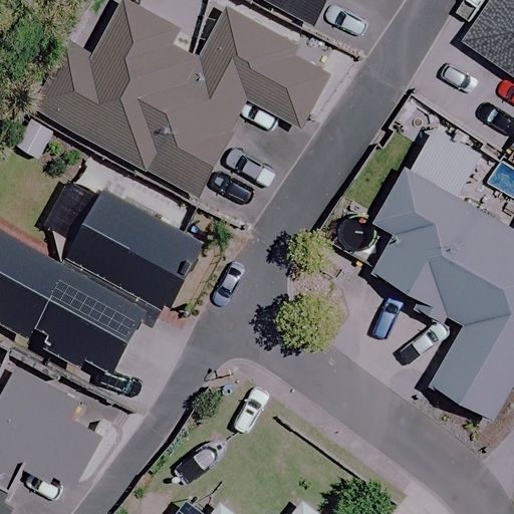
[(262,0),(312,25),(324,0),(262,0)]
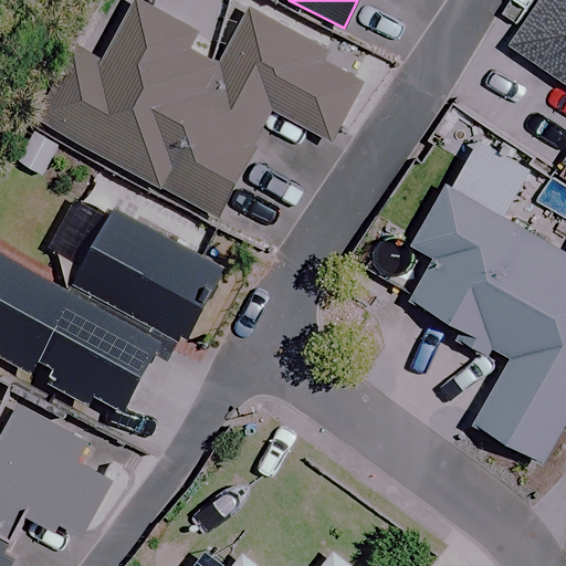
[(565,0),(538,0),(507,50),(565,85),(565,153),(559,164),(565,167),(565,0)]
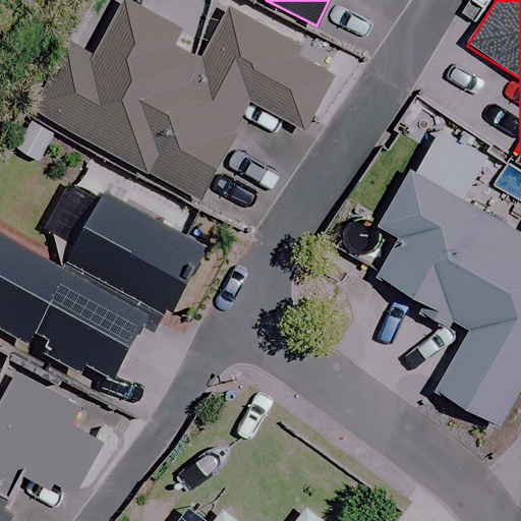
[(295,56),(300,48),(224,6),(200,50),(112,2),(84,52),(69,44),(33,111),(198,201),(251,103),(304,131),(335,76),(295,56)]
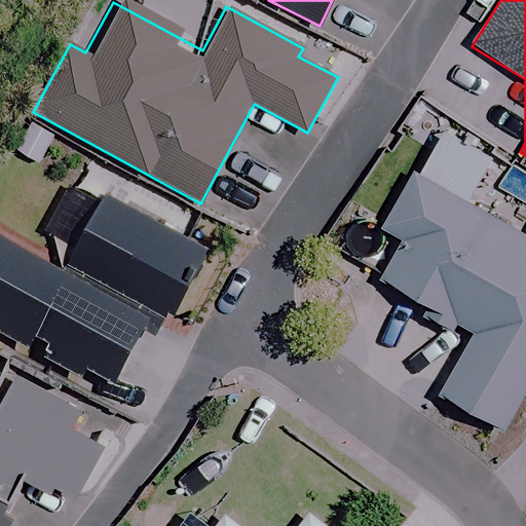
[(378,277),(430,307),(423,320),(451,335),(458,324),(473,331),(438,391),(503,429),(525,389),(525,239),(412,174),(378,232),(398,243),(378,277)]
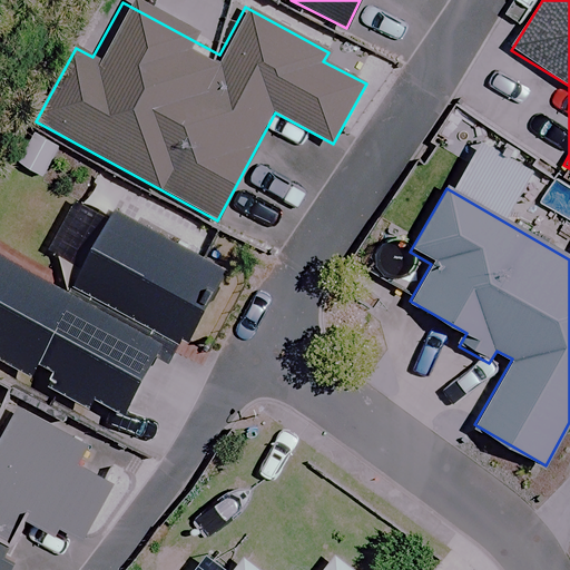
[(222,268),(109,207),(71,277),(184,338),(222,268)]
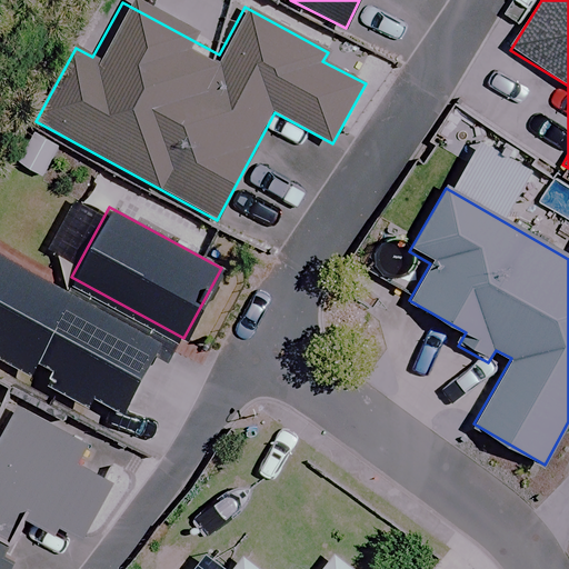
[(171,347),(0,258),(0,359),(130,427),(139,408),(171,347)]
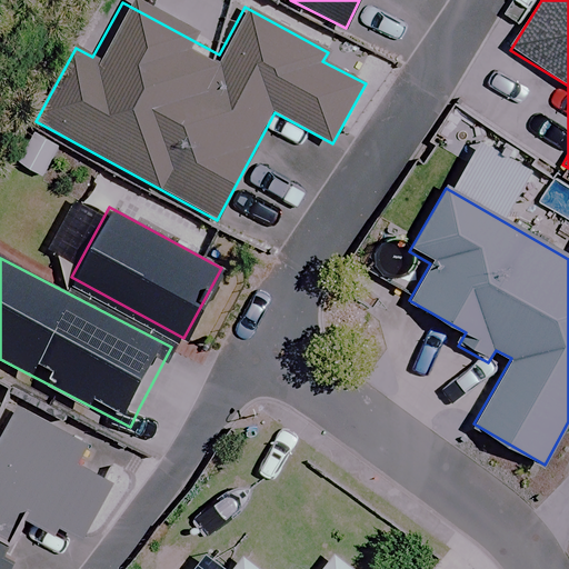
[(87,446),(8,405),(0,420),(0,568),(11,568),(38,519),(82,541),(113,482),(78,463),(87,446)]
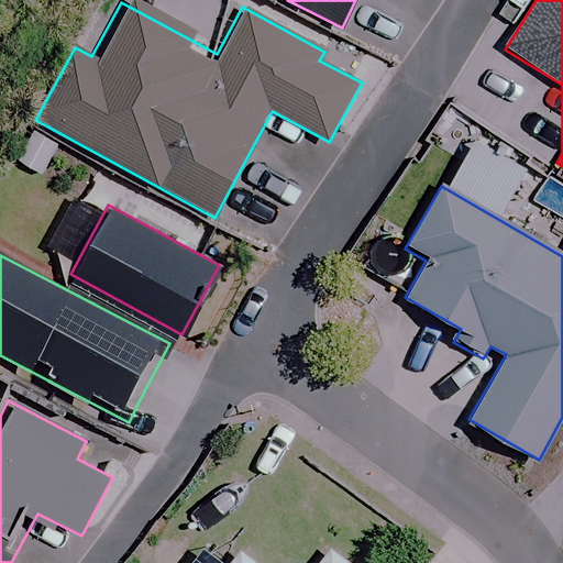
[(348,562),(331,549),(319,562),(254,562),(240,551),(230,562),(348,562)]
